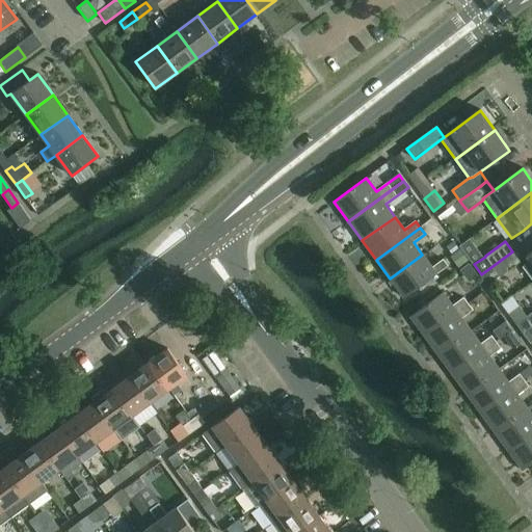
[(449,256),(458,267),(469,260),(459,248),(449,256)]
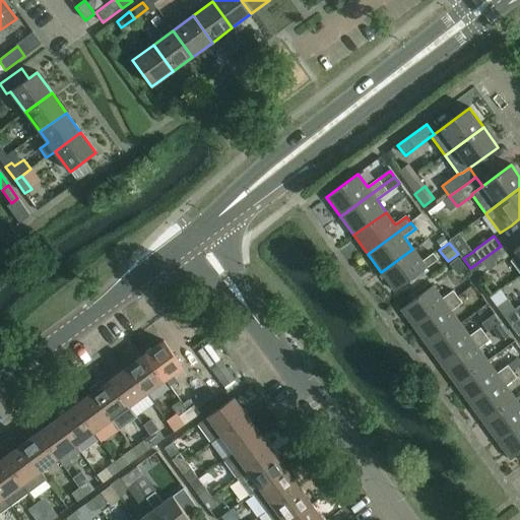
[(509,256),(501,246),(470,268),(478,278),(489,270),(509,256)]
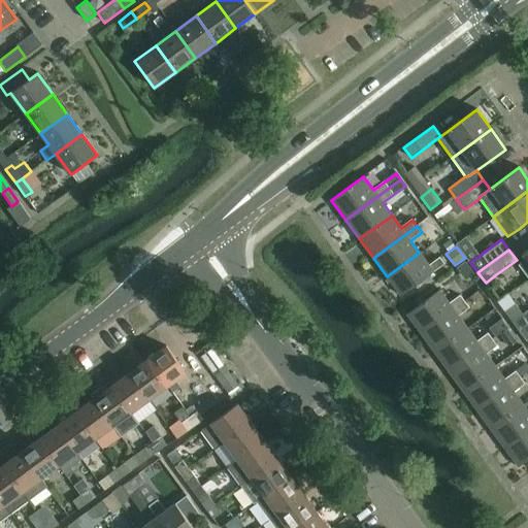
[(428,265),(419,253),(387,276),(401,296),(444,264),(439,257),(428,265)]
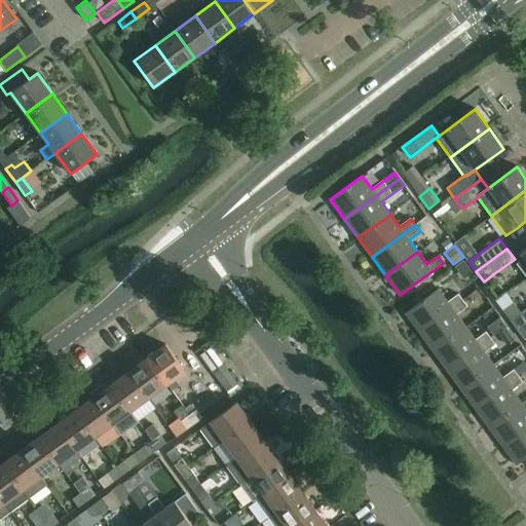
[(463,260),(455,266),(463,278),(473,272),(463,260)]
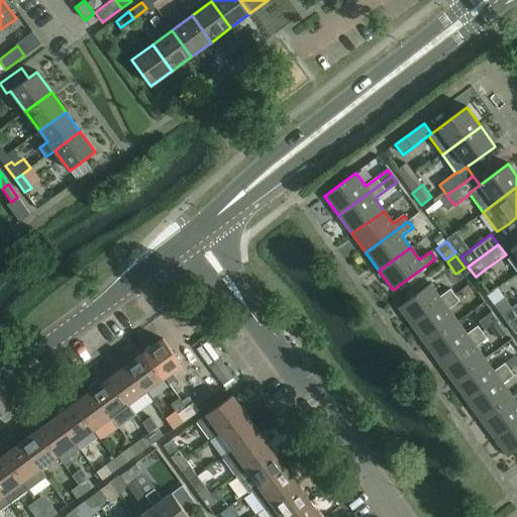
[(412,326),(455,296),(450,289),(439,297),(430,285),(399,308),(412,326)]
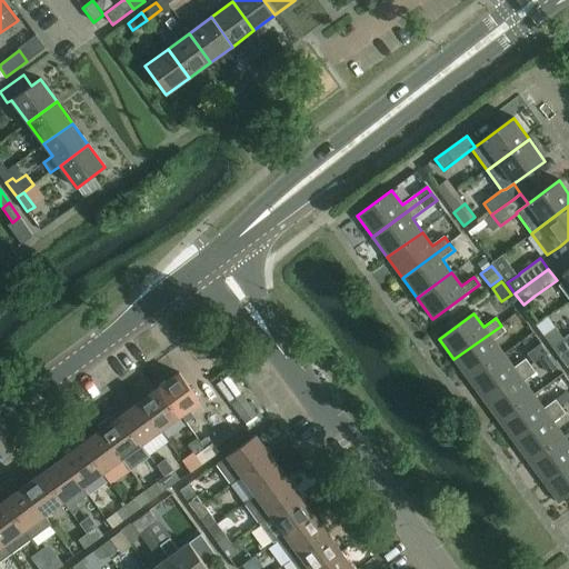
[(506,332),(501,326),(453,359),(469,380),(503,355),(493,341),(506,332)]
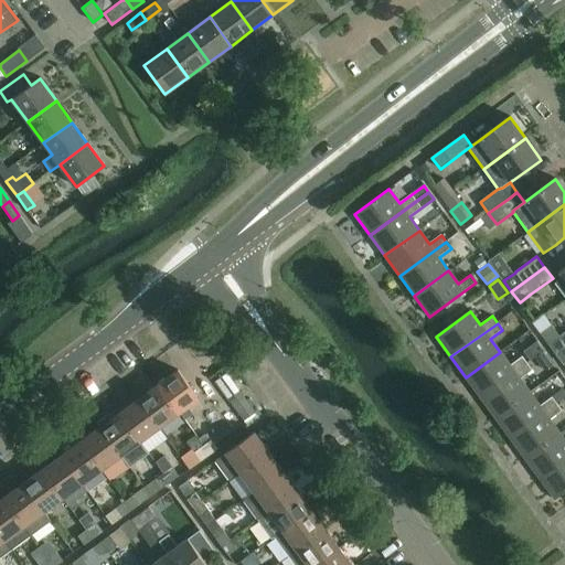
[(560,337),(552,326),(540,333),(547,344),(560,337)]
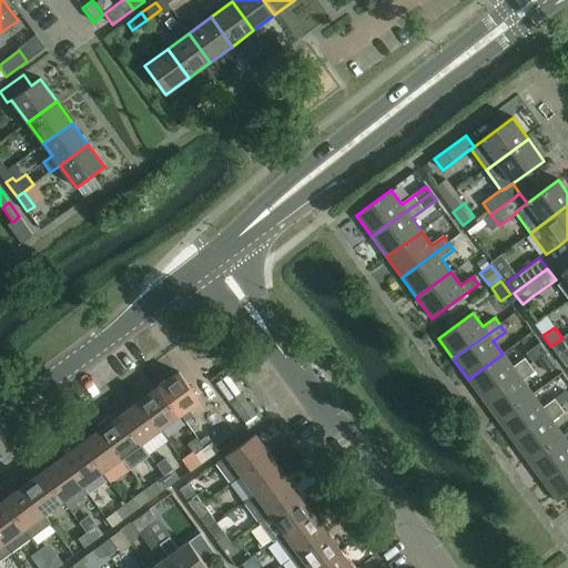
[(567,345),(563,338),(550,346),(566,367),(567,365),(567,345)]
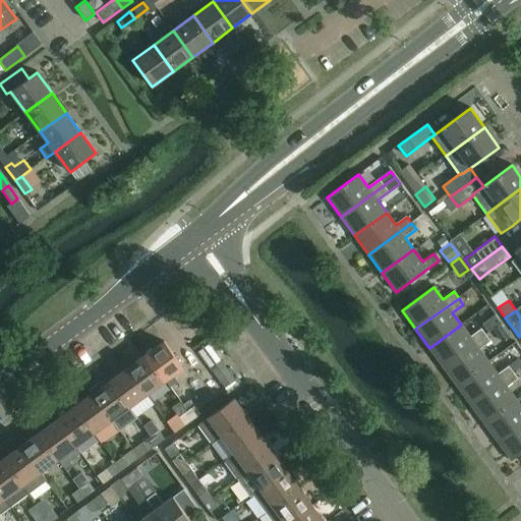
[(496,314),(483,324),(488,332),(501,323),(496,314)]
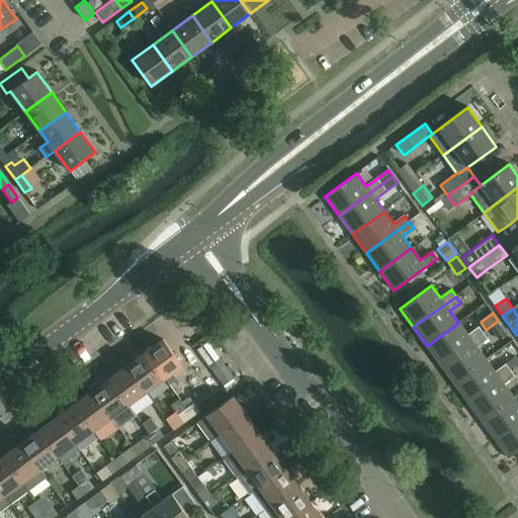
[(427,346),(440,364),(484,333),(482,332),(479,327),(467,335),(458,323),(427,346)]
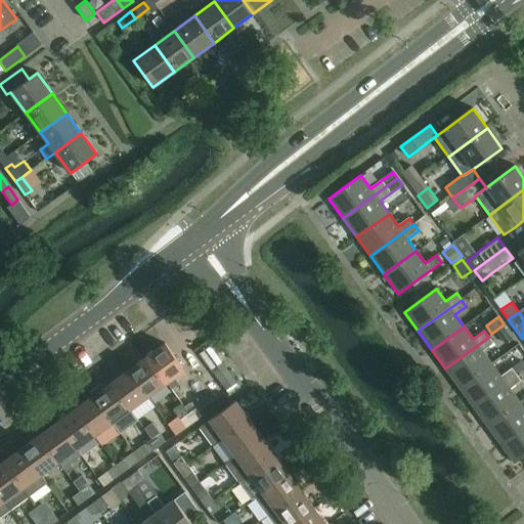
[(512,339),(504,328),(496,333),(506,344),(512,339)]
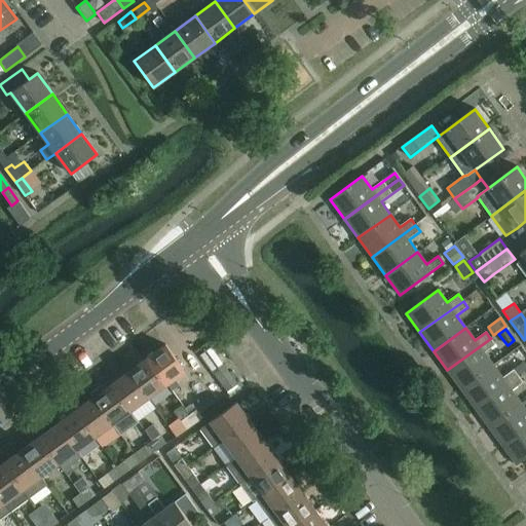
[(495,345),(491,338),(447,370),(461,389),(493,366),(484,353),(495,345)]
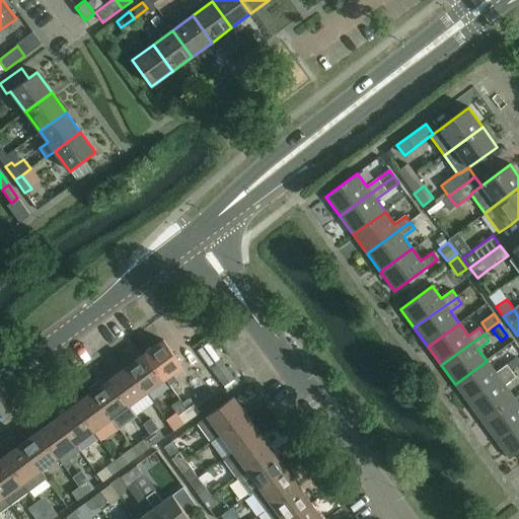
[(164,380),(182,366),(163,341),(145,354),(164,380)]
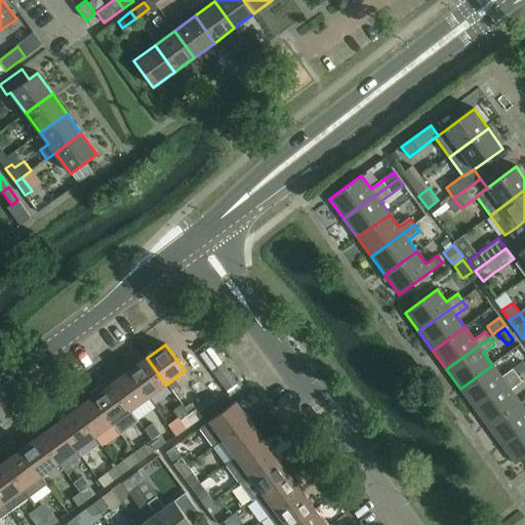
[(203,357),(212,370),(227,391),(237,384),(223,363),(212,350),(203,357)]
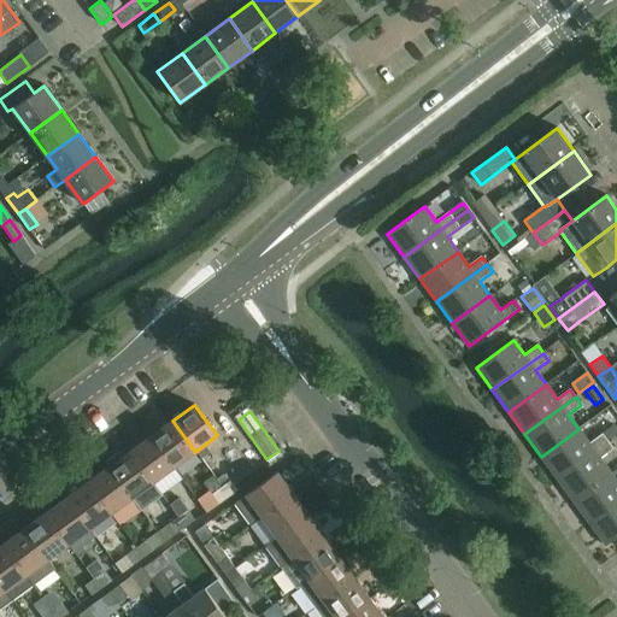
[(172,421),(152,436),(174,468),(195,452),(172,421)]
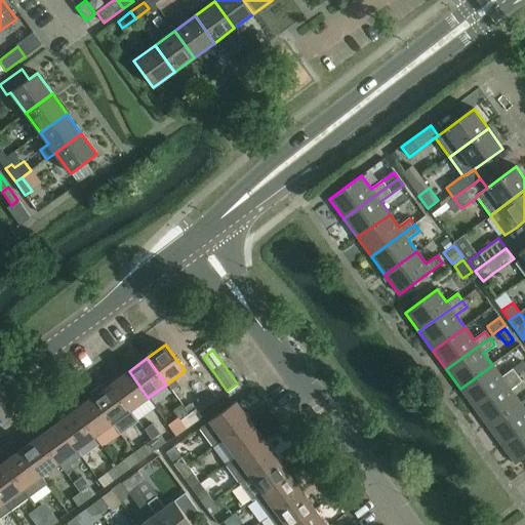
[(501,377),(492,365),(460,389),(474,407),(517,375),(524,368),(524,365),(523,362),(513,369),(501,377)]
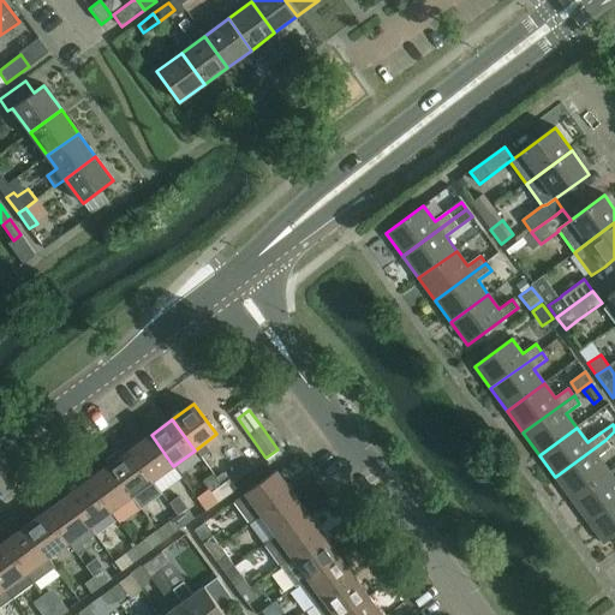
[(151,435),(130,451),(153,481),(173,466),(151,435)]
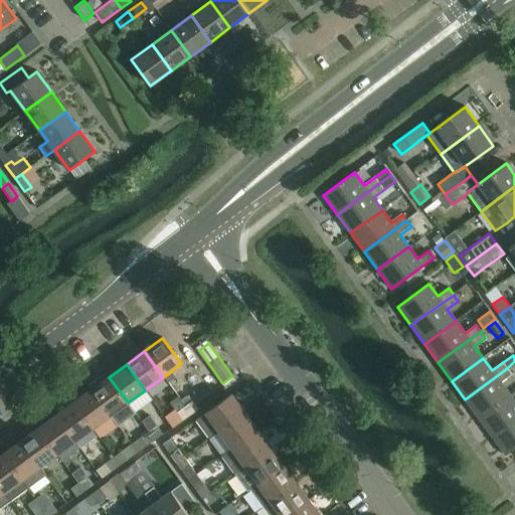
[(512,374),(507,368),(465,399),(479,417),(510,394),(501,382),(512,374)]
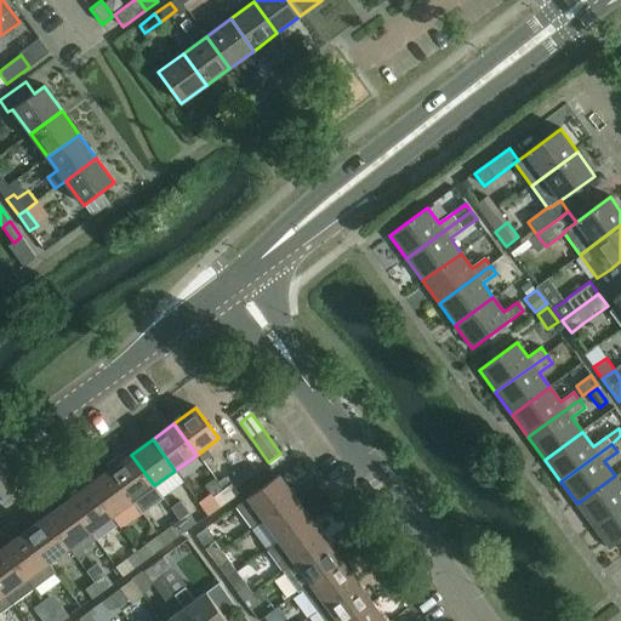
[(154,485),(131,455),(110,469),(132,501),(154,485)]
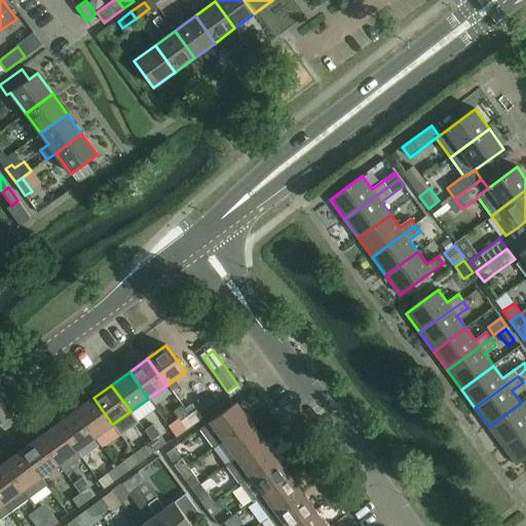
[(94,398),(75,411),(95,438),(112,424),(94,398)]
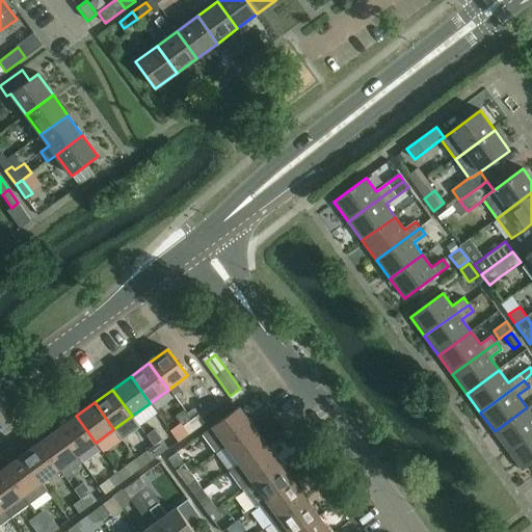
[(254,426),(239,407),(203,433),(216,453),(227,446),(254,426)]
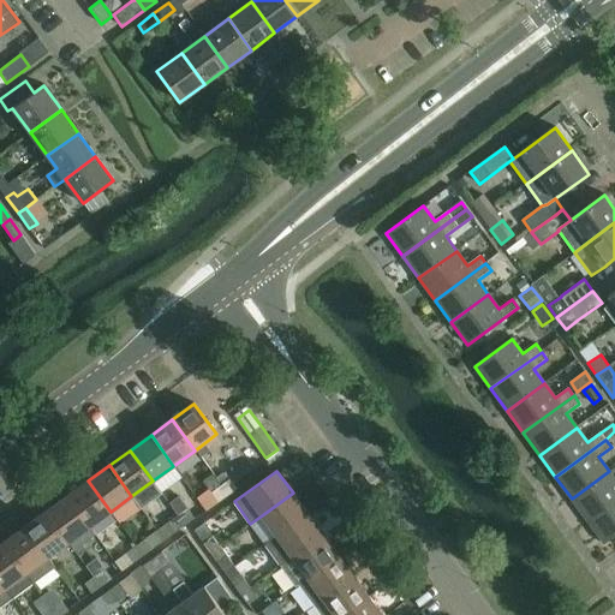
[(572,499),(587,521),(614,500),(614,479),(609,471),(572,499)]
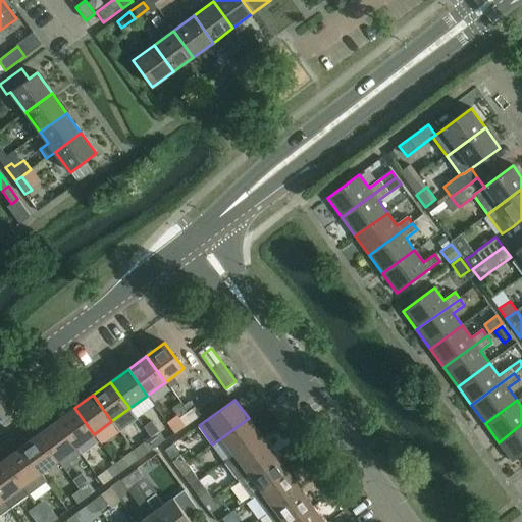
[(187,412),(193,420),(201,414),(195,407),(187,412)]
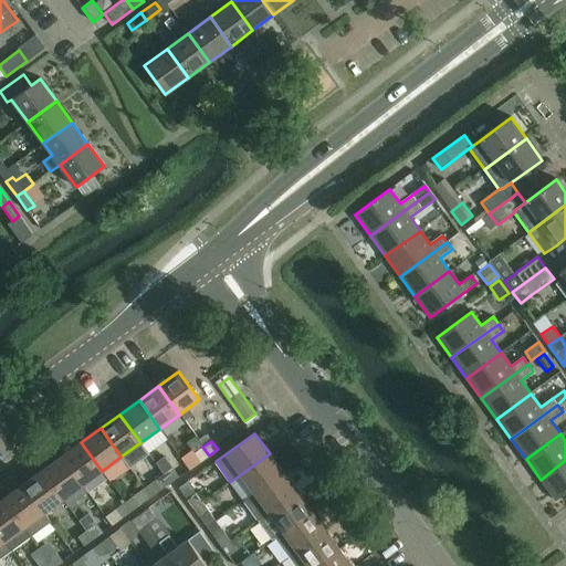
[(81,442),(62,457),(83,485),(102,471),(81,442)]
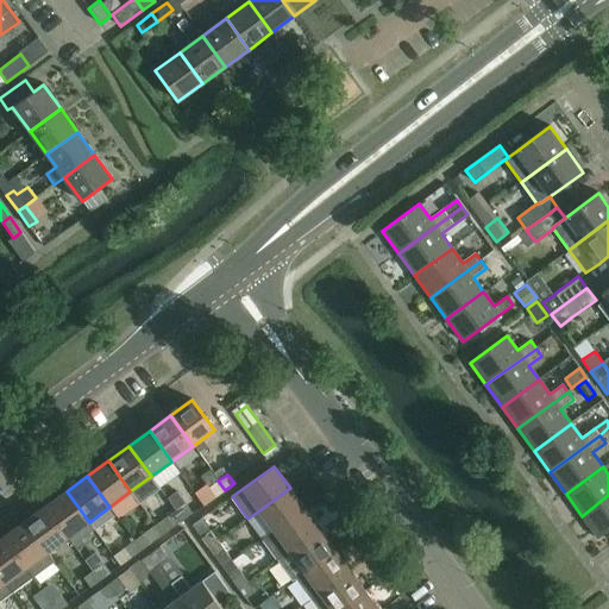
[(225,490),(218,481),(209,488),(215,497),(225,490)]
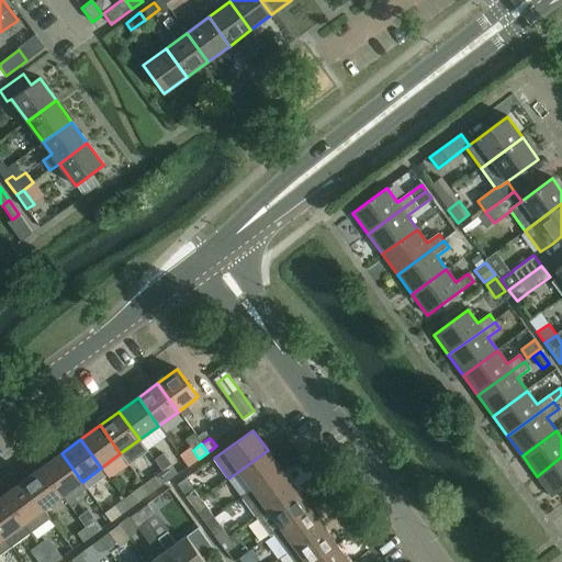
[(239,471),(254,490),(281,469),(268,450),(239,471)]
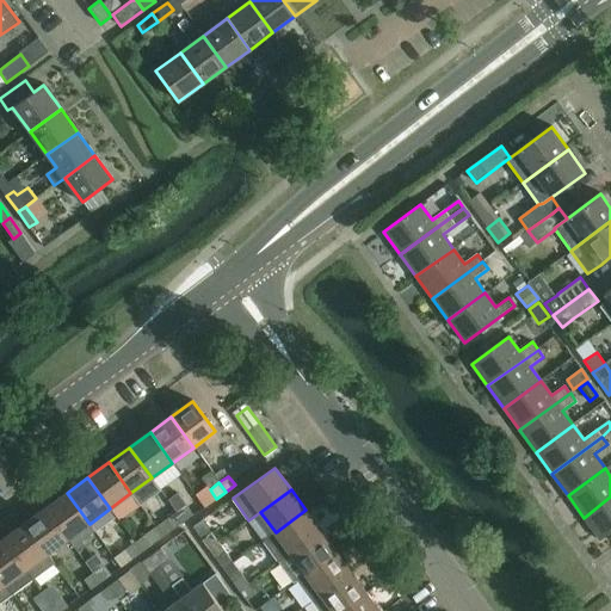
[(67,493),(45,508),(68,539),(90,524),(67,493)]
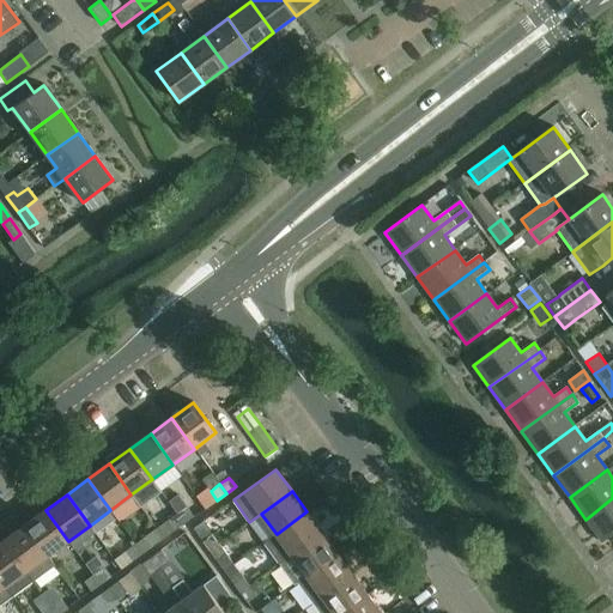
[(612,498),(586,520),(602,542),(612,534),(612,498)]
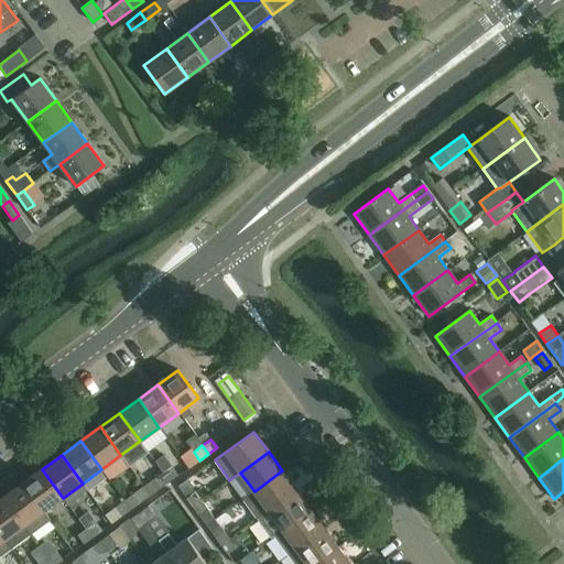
[(172,466),(163,473),(170,481),(179,475),(172,466)]
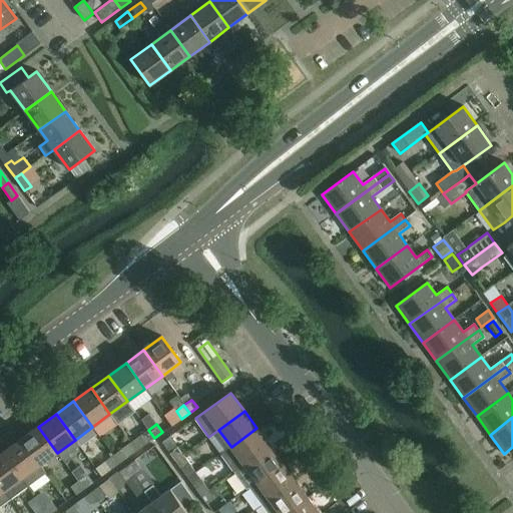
[(57,453),(38,427),(21,440),(40,465),(57,453)]
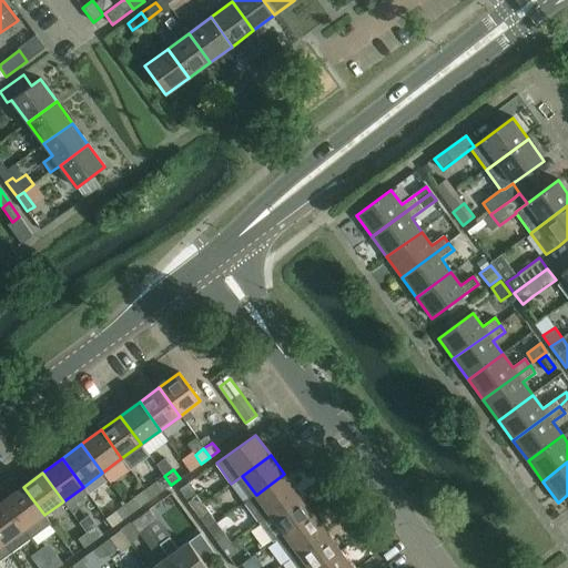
[(256,495),(245,503),(260,523),(298,494),(284,474),(256,495)]
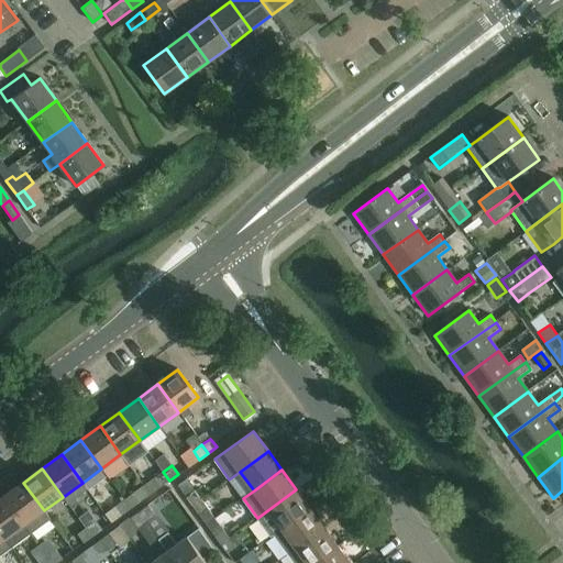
[(169,481),(163,472),(154,477),(161,486),(169,481)]
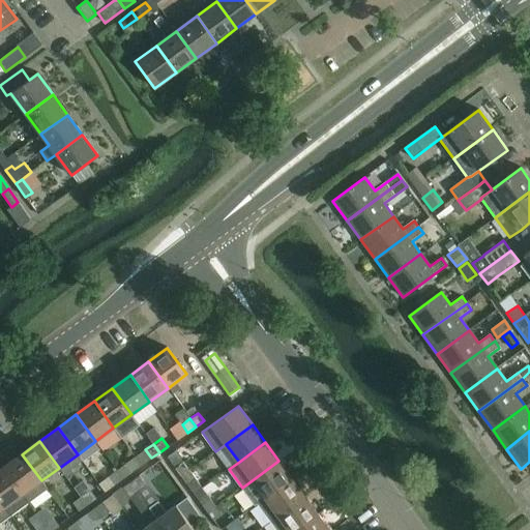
[(189,471),(183,463),(175,451),(167,458),(181,476),(189,471)]
